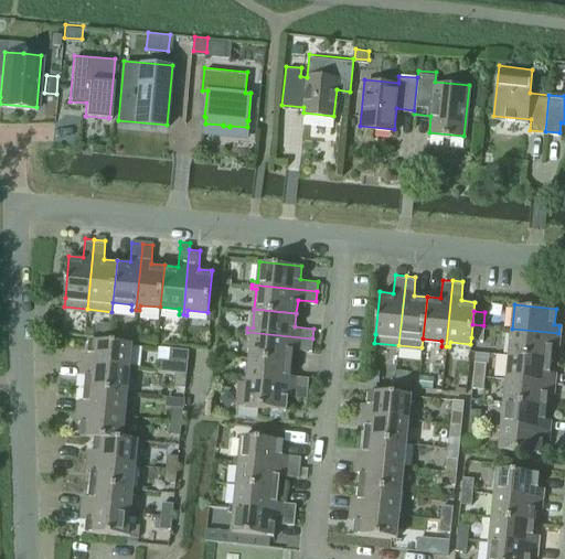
[(472,324),(471,337),(482,339),(483,325),(472,324)]
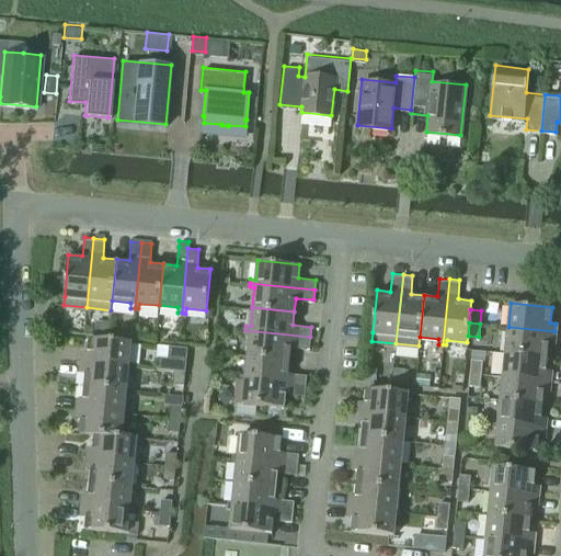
[(508,327),(505,351),(547,355),(549,340),(554,341),(554,331),(508,327)]
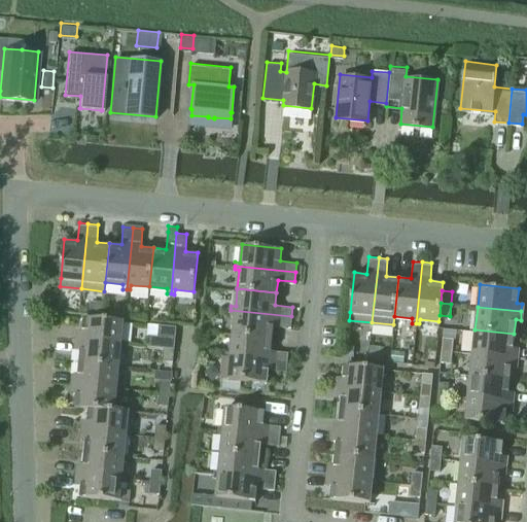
[(231,310),(230,313),(235,314),(233,333),(272,337),(273,324),(290,325),(291,316),(231,310)]
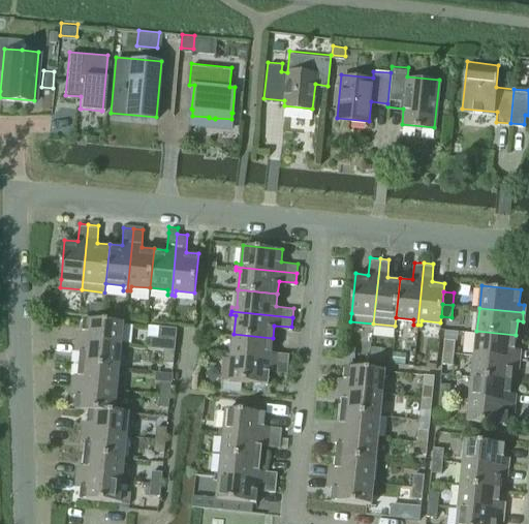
[(78,330),(76,338),(121,343),(123,320),(84,316),(83,331),(78,330)]
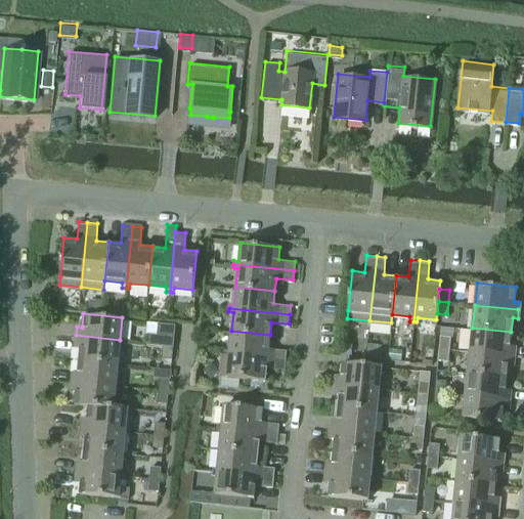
[(146,342),(162,344),(172,345),(175,322),(158,320),(157,332),(147,332),(146,342)]
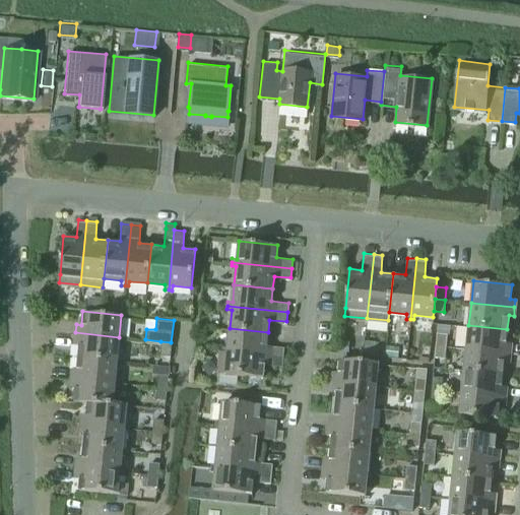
[(468,325),(466,347),(510,351),(511,343),(506,342),(507,329),(468,325)]
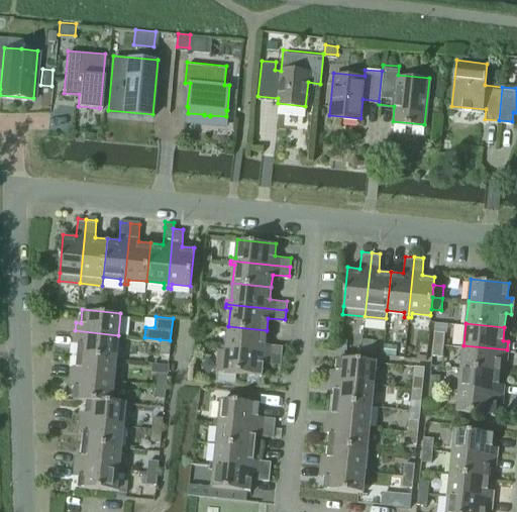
[(222,343),(221,347),(282,353),(283,344),(266,342),(267,330),(228,326),(226,343),(222,343)]
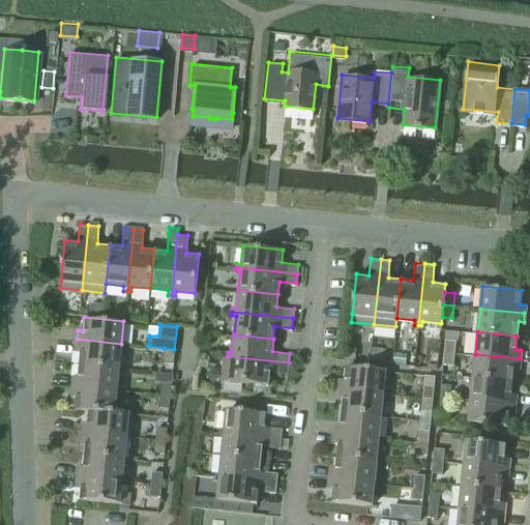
[(445,338),(444,351),(453,352),(455,339),(445,338)]
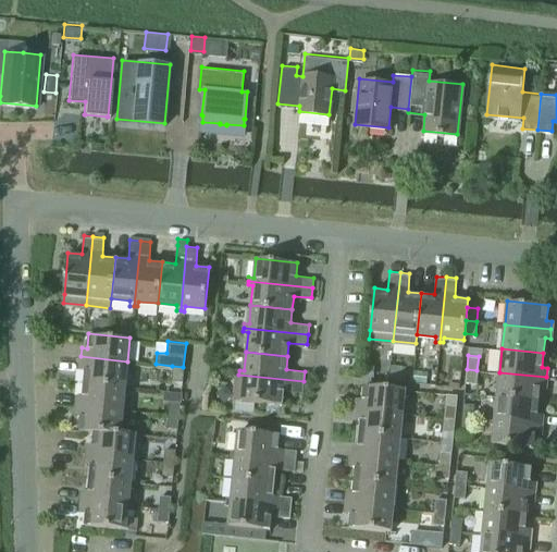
[(85,366),(84,381),(125,385),(127,362),(81,356),(79,365),(85,366)]
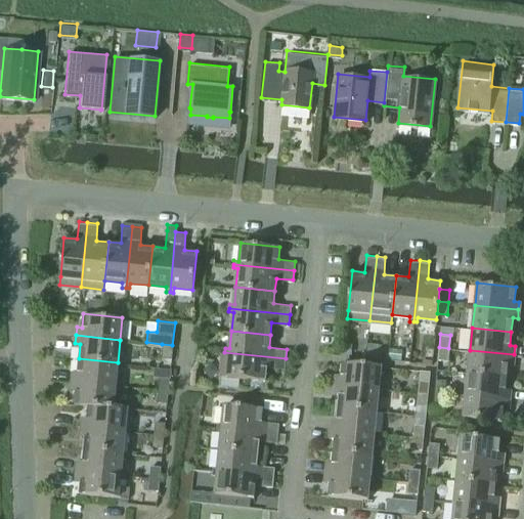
[(341,342),(341,352),(351,353),(351,343),(341,342)]
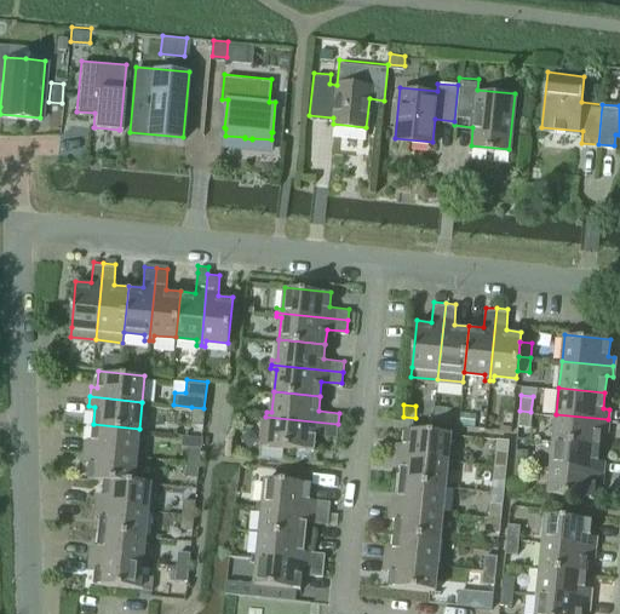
[(190,422),(202,423),(204,408),(191,407),(190,422)]
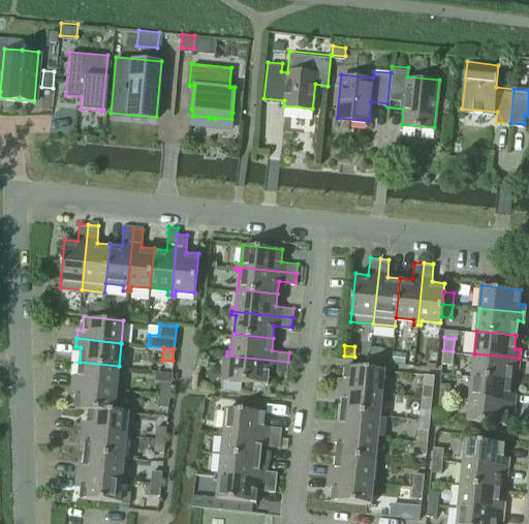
[(371,347),(370,358),(383,360),(384,348),(371,347)]
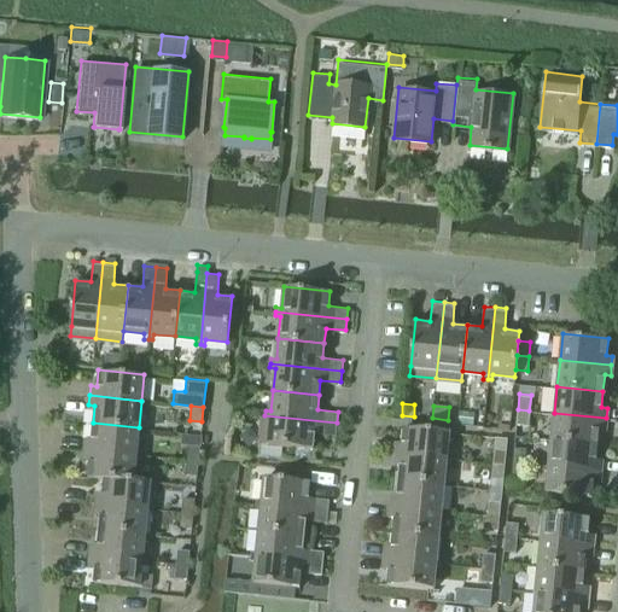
[(460,408),(459,420),(472,423),(473,411),(460,408)]
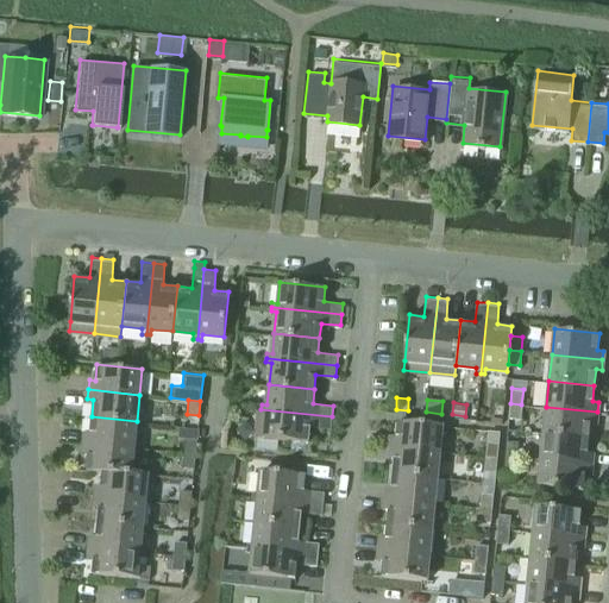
[(510,403),(509,416),(520,418),(521,404),(510,403)]
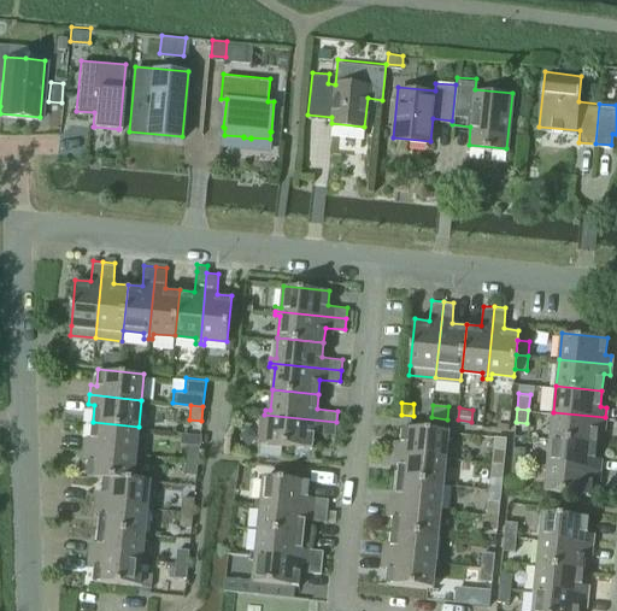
[(553,412),(551,438),(597,441),(598,426),(604,426),(605,417),(553,412)]
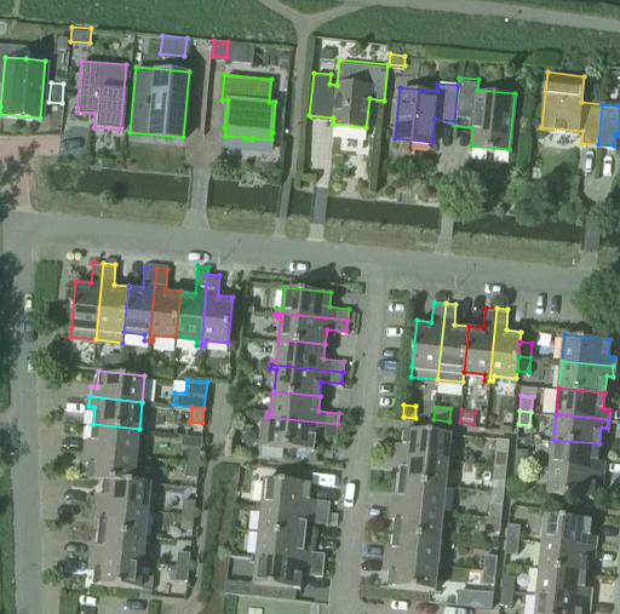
[(262,417),(259,442),(269,443),(315,448),(316,434),(337,435),(338,424),(265,417),(262,417)]
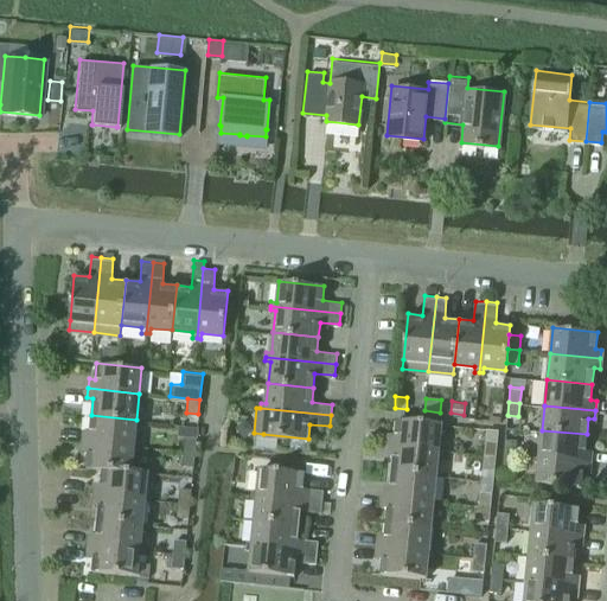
[(83,429),(82,439),(134,445),(136,420),(91,415),(90,430),(83,429)]
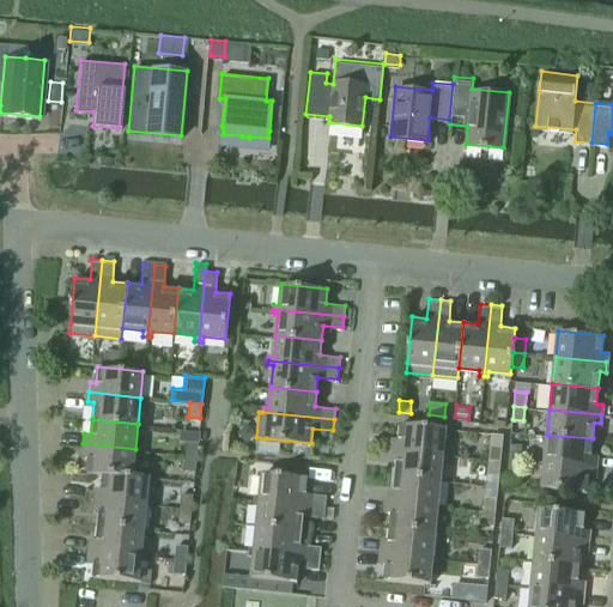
[(392,438),(392,448),(443,453),(445,426),(400,422),(398,438),(392,438)]
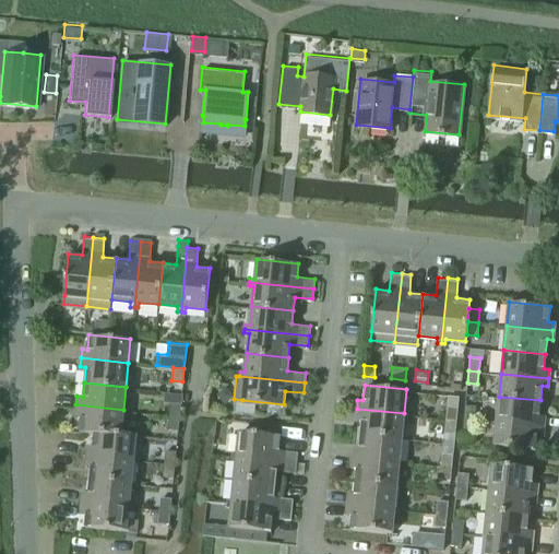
[(164,390),(163,401),(169,401),(168,414),(179,415),(180,404),(180,402),(181,392),(164,390)]
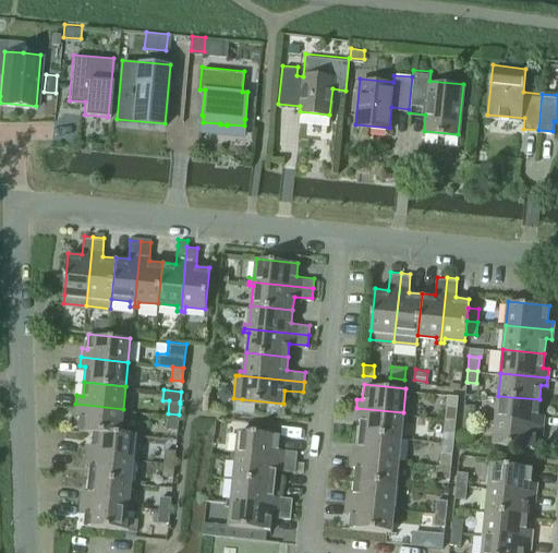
[(498,396),(496,420),(543,424),(544,416),(537,415),(540,399),(498,396)]
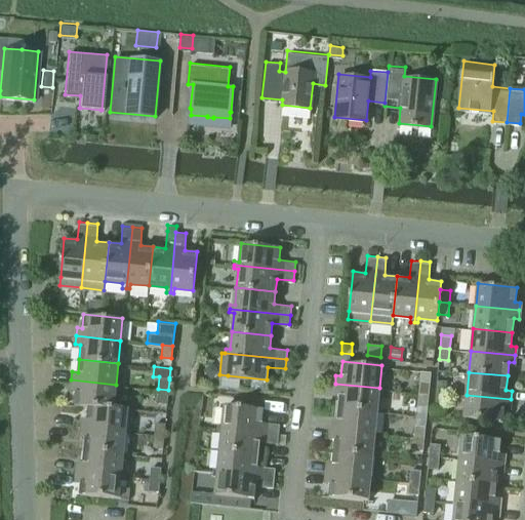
[(437,378),(435,392),(445,393),(446,380),(437,378)]
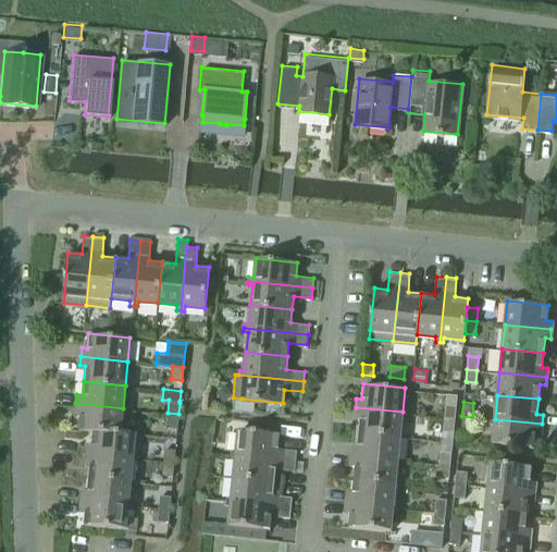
[(78,428),(94,429),(120,431),(121,431),(123,408),(75,403),(75,412),(81,413),(78,428)]
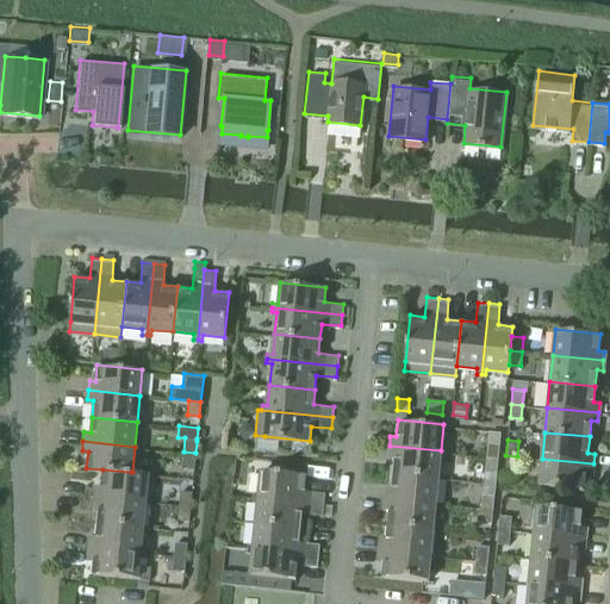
[(487,441),(486,455),(498,456),(499,442),(487,441)]
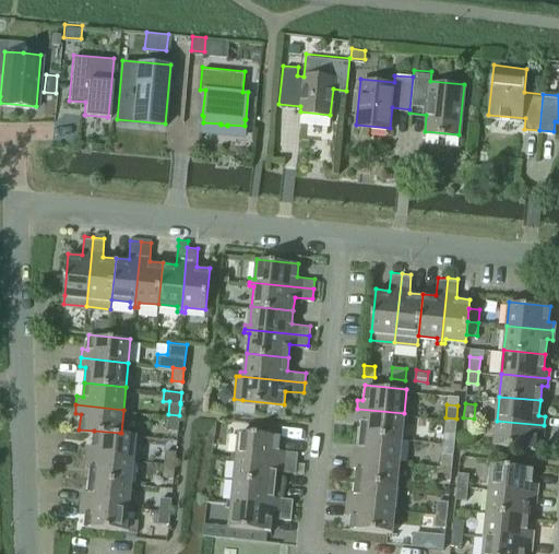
[(361,417),(360,433),(401,437),(404,413),(357,409),(356,416),(361,417)]
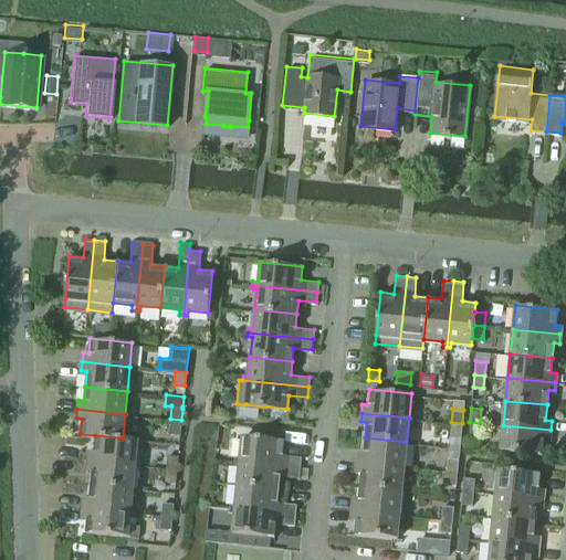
[(170,419),(169,432),(180,433),(181,420),(170,419)]
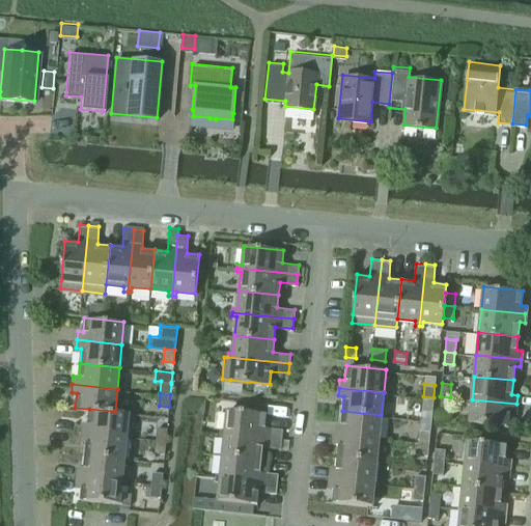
[(422,409),(431,410),(434,397),(423,396),(422,409)]
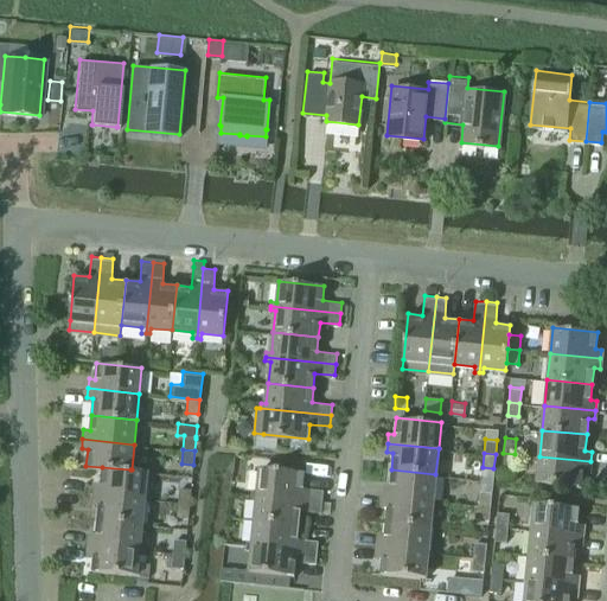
[(503,453),(502,466),(513,467),(515,454),(503,453)]
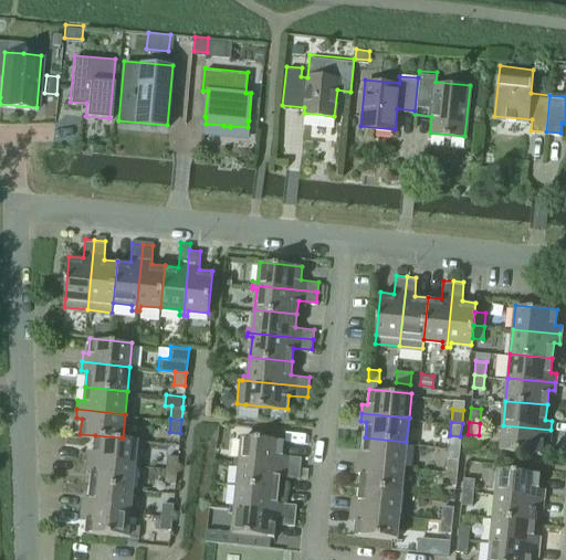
[(501,448),(542,453),(544,437),(549,437),(551,430),(503,425),(501,448)]
